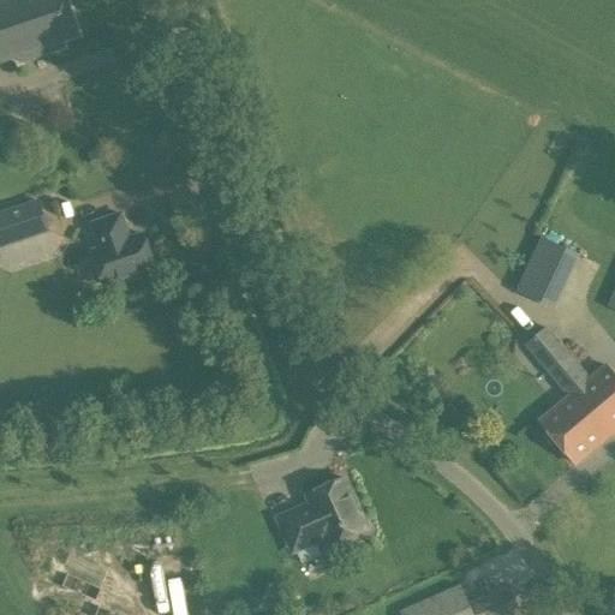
[(0,0),(0,64),(17,58),(18,64),(64,48),(61,42),(79,37),(66,0),(0,0)]
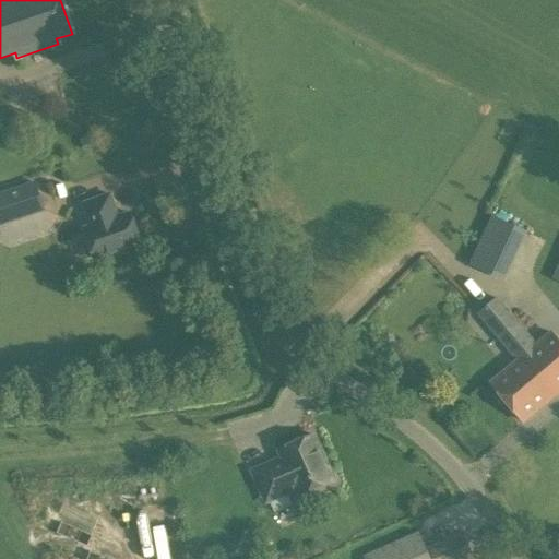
[(99,145),(95,133),(80,139),(83,151),(99,145)]
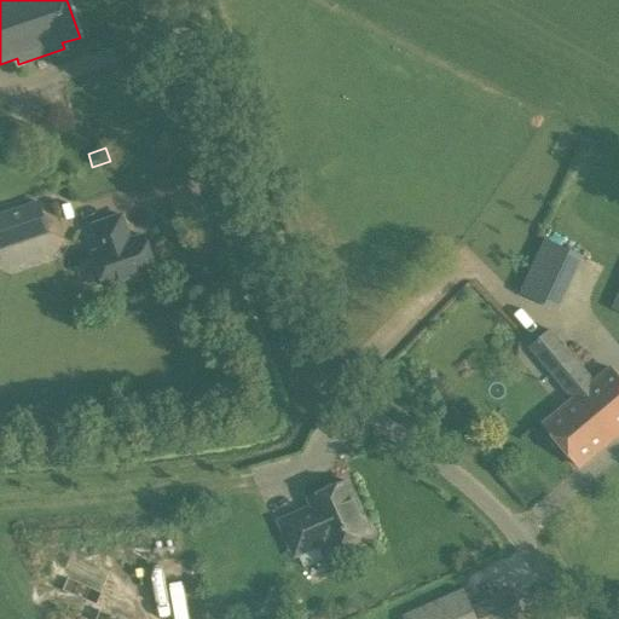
[(40,201),(0,213),(0,250),(51,233),(40,201)]
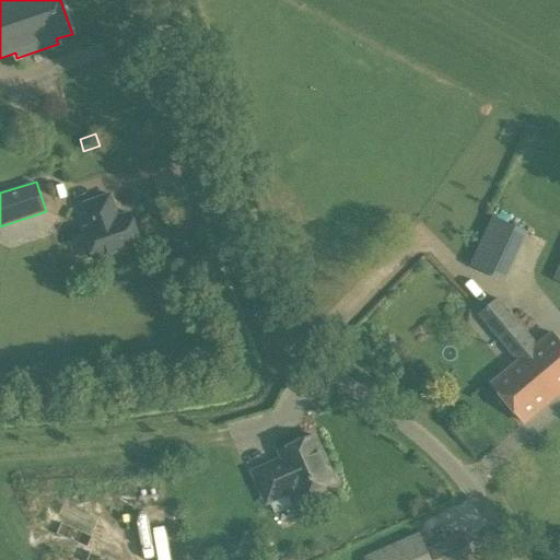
[(120,219),(112,196),(85,205),(93,229),(86,231),(97,260),(113,255),(114,258),(129,253),(128,249),(143,244),(132,214),(120,219)]
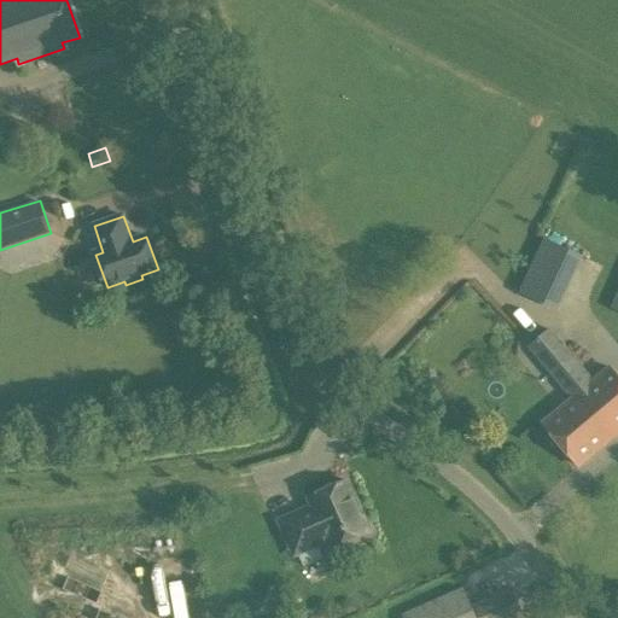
[(557,310),(582,256),(544,239),(519,293),(557,310)]
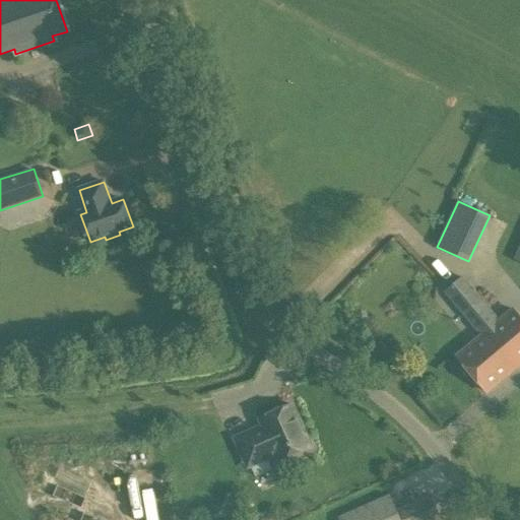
[(470,287),(462,278),(445,293),(481,337),(458,356),(486,392),(519,365),(519,318),(512,309),(498,320),(470,287)]
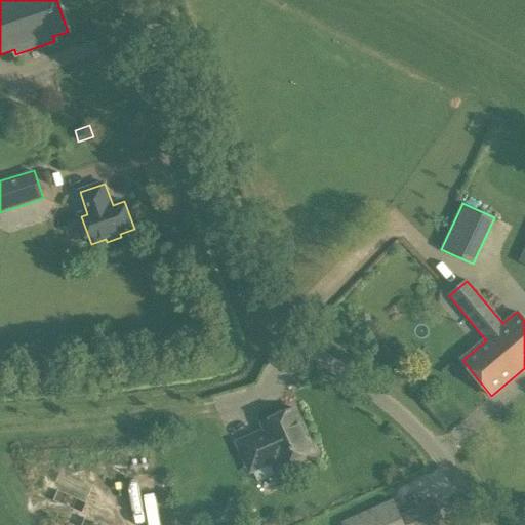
[(270,429),(238,443),(250,471),(282,456),(286,465),(314,452),(295,409),(267,421),(270,429)]
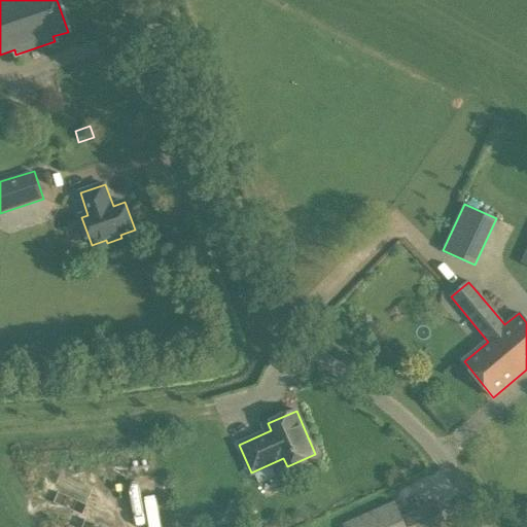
[(342,525),(343,526),(443,526),(447,526),(436,501),(401,515),(394,501),(342,525)]
